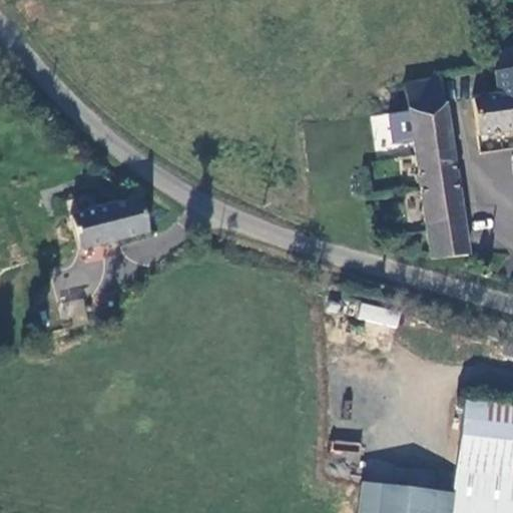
[(512,68),(497,71),(500,98),(477,101),(482,138),(512,134),(512,68)]
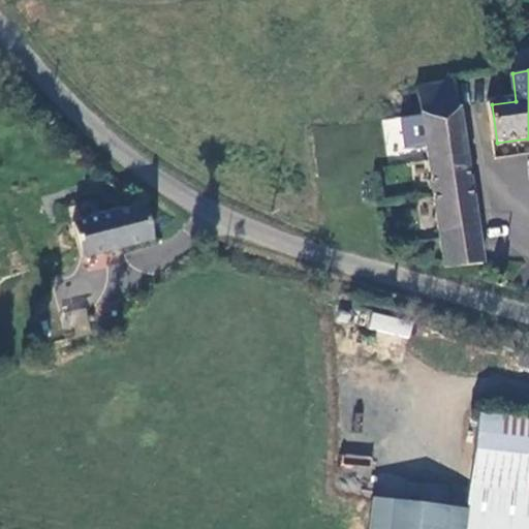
[(485,259),(456,81),(416,87),(446,266),(485,259)]
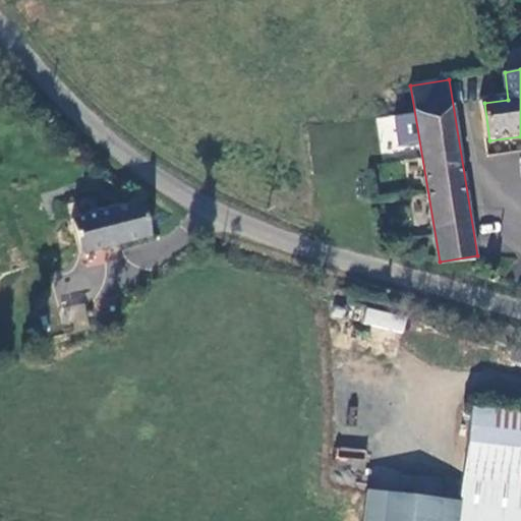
[(142,197),(74,212),(81,250),(151,236),(142,197)]
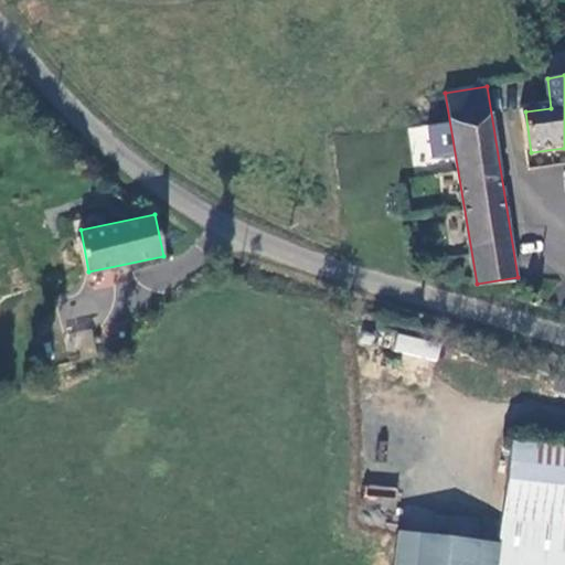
[(92,328),(70,332),(73,353),(95,349),(92,328)]
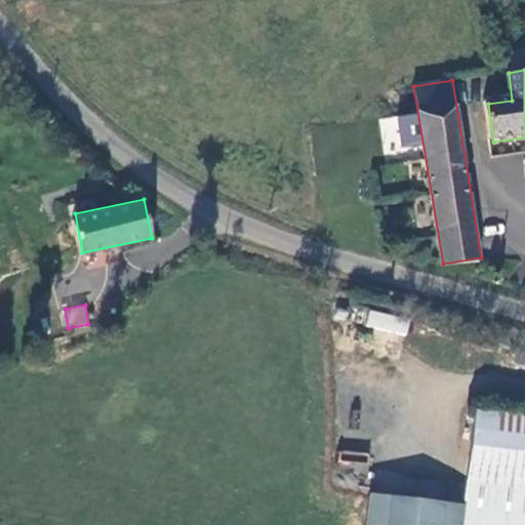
[(407,334),(409,317),(367,311),(364,328),(407,334)]
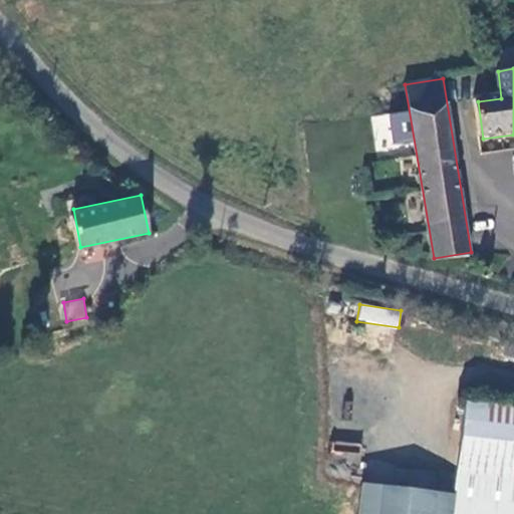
[(513,513),(513,404),(471,399),(458,492),(455,513),(513,513)]
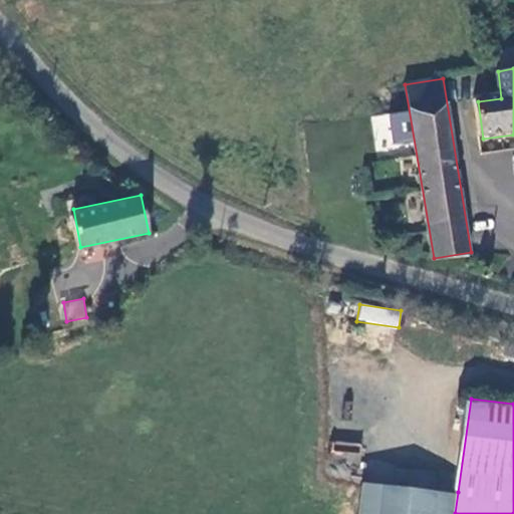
[(455,513),(458,492),(360,479),(354,513),(455,513)]
